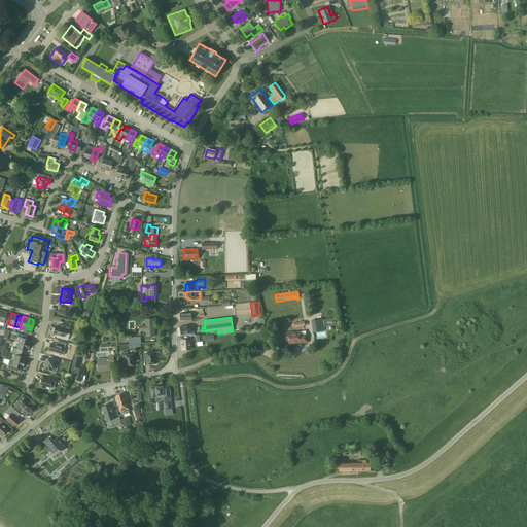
[(154,336),(153,318),(145,319),(145,325),(139,326),(140,330),(146,329),(146,337),(154,336)]
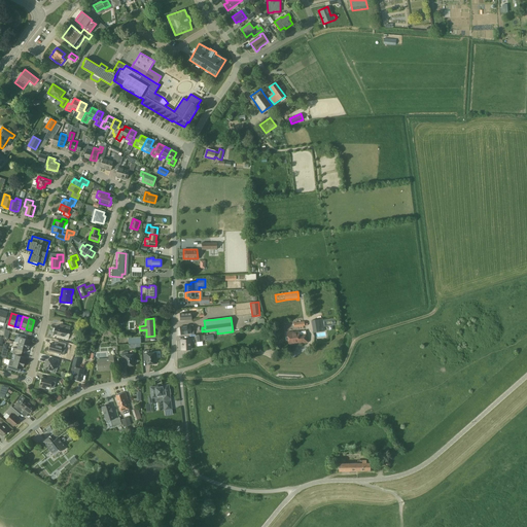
[(325,330),(323,318),(311,320),(313,332),(325,330)]
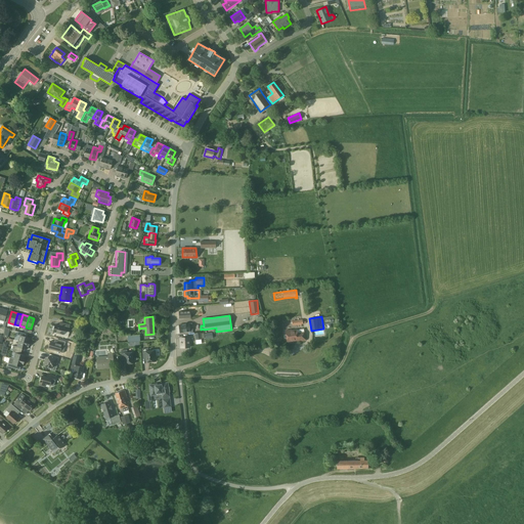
[(64,328),(55,324),(53,332),(63,335),(64,331),(69,332),(71,324),(66,323),(64,328)]
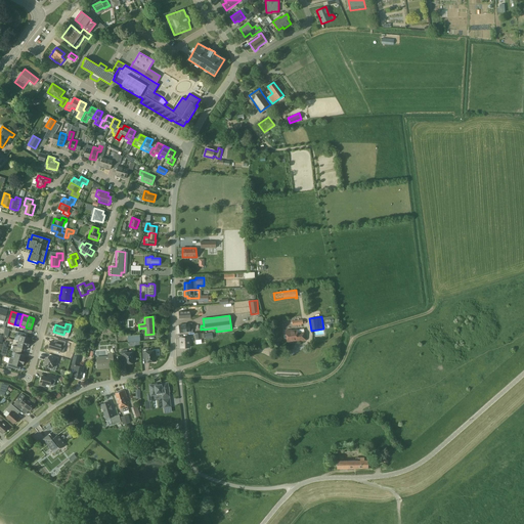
[(192,323),(179,324),(180,333),(190,332),(190,333),(191,333),(191,331),(192,331),(192,323)]
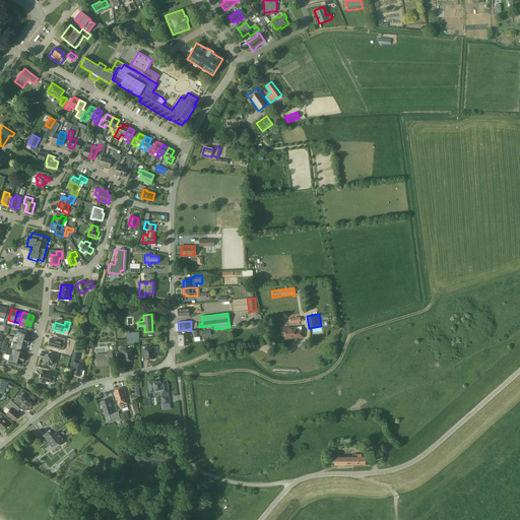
[(304,338),(302,330),(302,326),(289,328),(289,327),(283,328),(283,332),(282,332),(282,333),(282,335),(283,336),(288,335),(288,338),(289,338),(293,338),(293,337),(296,337),(296,339),(304,338)]
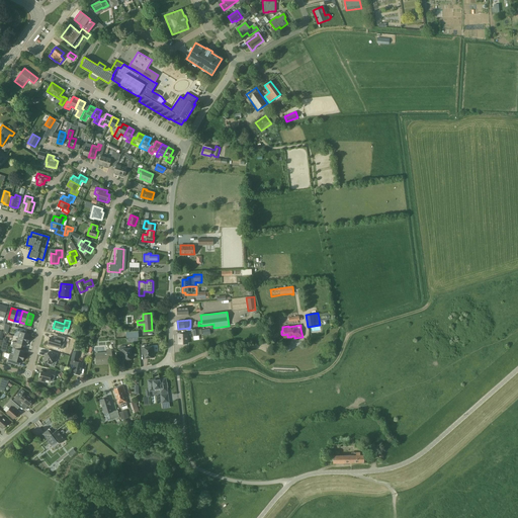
[(20,332),(18,337),(28,340),(29,337),(29,334),(30,331),(19,328),(18,331),(20,332)]
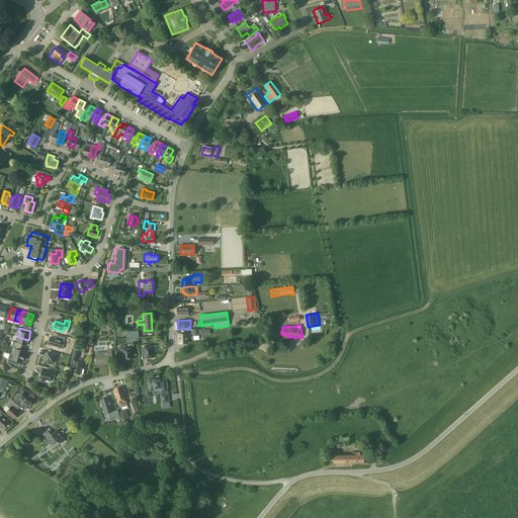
[(187,343),(187,334),(178,334),(179,344),(187,343)]
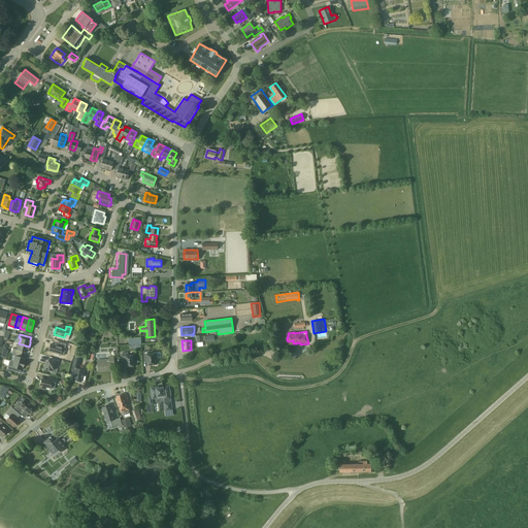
[(13,349),(12,352),(21,354),(22,351),(27,352),(28,350),(29,350),(29,347),(19,343),(18,350),(13,349)]
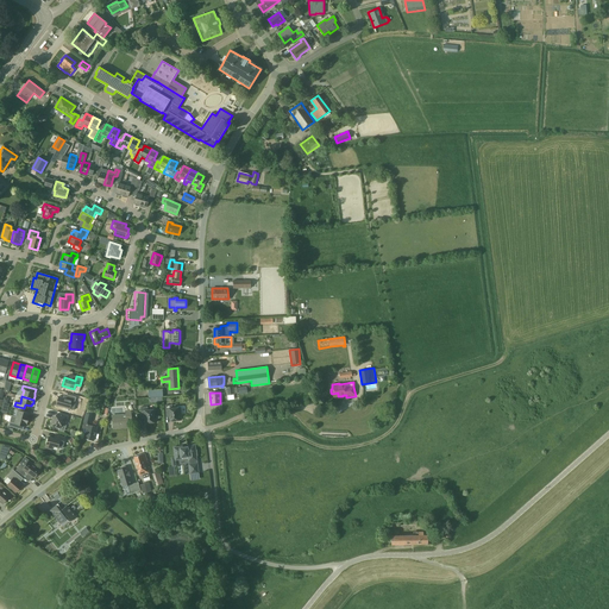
[(56,406),(70,409),(73,400),(58,396),(58,399),(57,399),(56,402),(57,403),(56,406)]
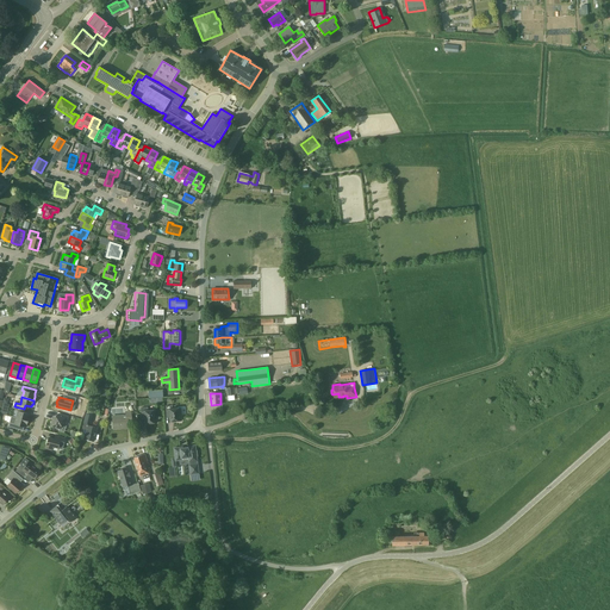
[(16,417),(29,421),(29,417),(30,414),(23,412),(24,409),(14,406),(13,405),(12,410),(16,411),(16,410),(18,411),(16,417)]
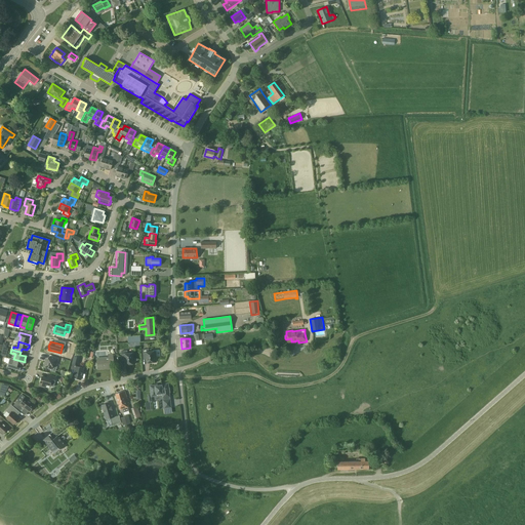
[(143,350),(143,357),(146,357),(147,363),(156,362),(156,358),(154,358),(153,352),(149,352),(148,349),(143,350)]
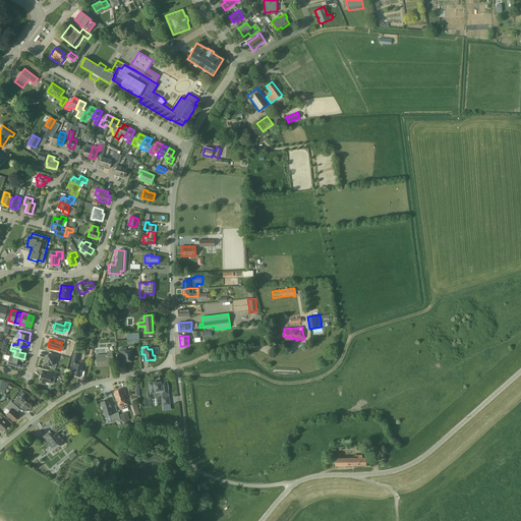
[(120,348),(121,356),(124,355),(124,361),(134,361),(133,356),(131,357),(130,350),(126,351),(126,348),(120,348)]
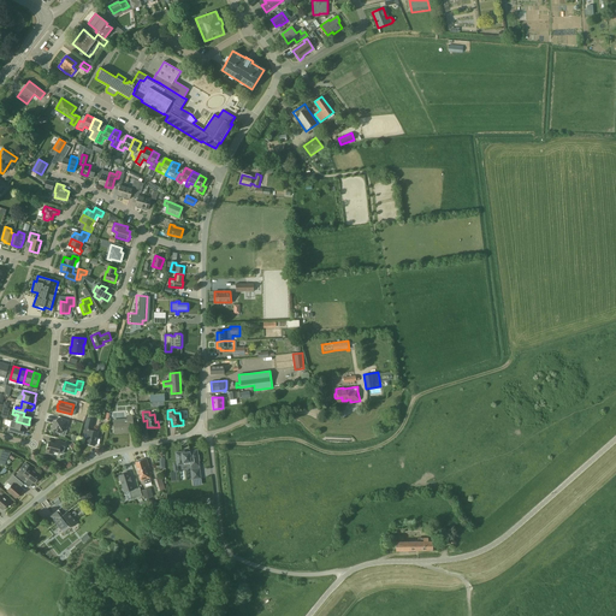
[(95,445),(98,432),(90,430),(90,427),(92,428),(94,419),(93,419),(93,416),(88,415),(88,418),(87,418),(83,433),(88,434),(86,443),(95,445)]
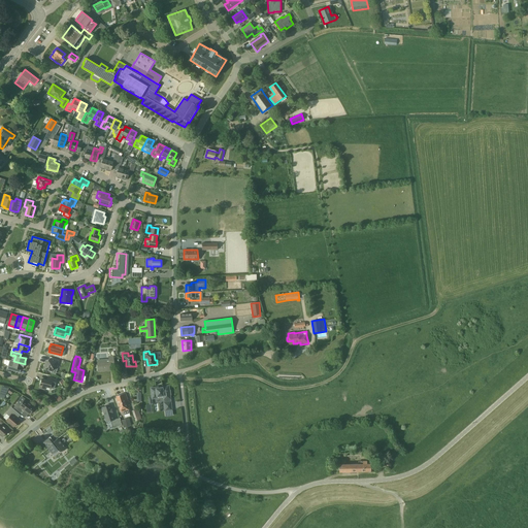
[(113,364),(112,356),(109,357),(109,360),(98,360),(99,371),(110,370),(110,365),(113,364)]
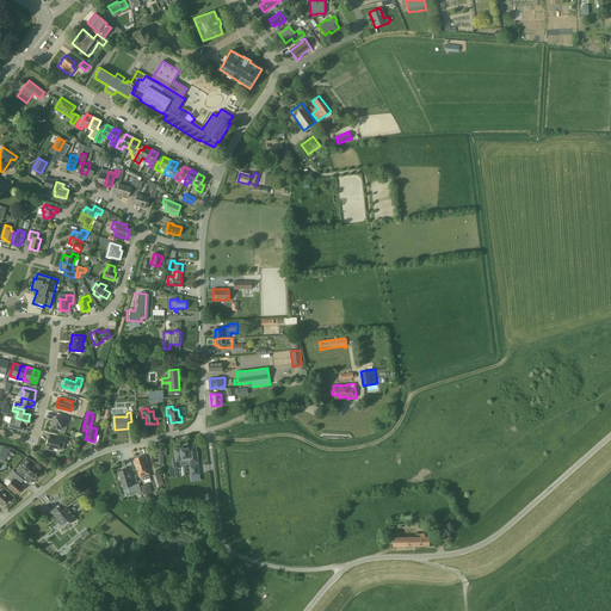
[(61,426),(65,427),(68,418),(59,414),(57,419),(54,418),(51,427),(61,430),(61,426)]
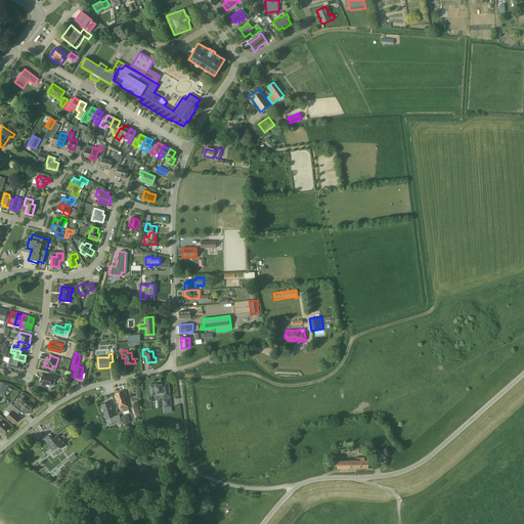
[(25,361),(13,358),(10,357),(7,366),(15,368),(16,365),(22,367),(23,364),(24,364),(25,361)]
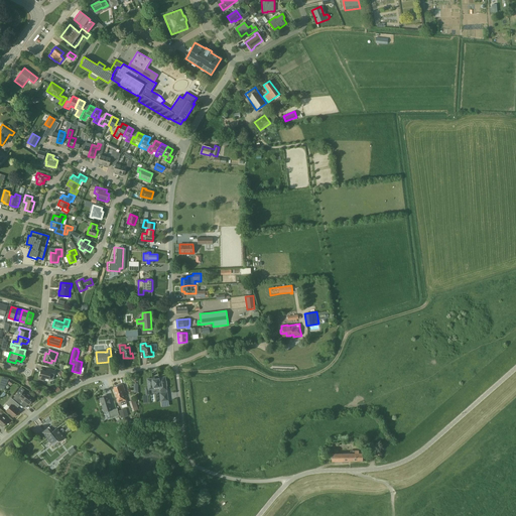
[(50,376),(53,377),(55,371),(46,369),(45,371),(41,370),(38,379),(44,381),(44,378),(49,379),(50,376)]
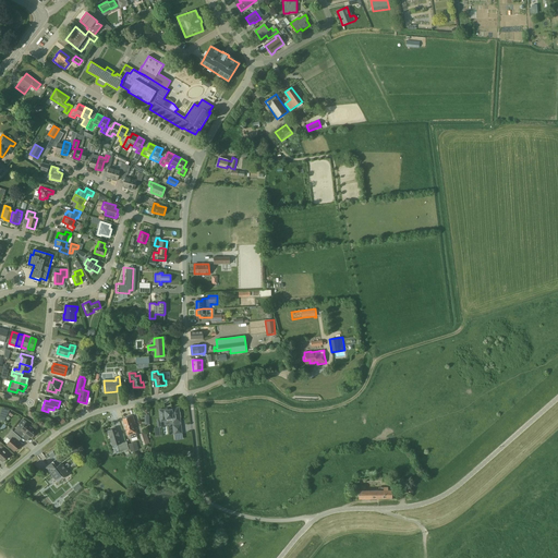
[(0,420),(4,422),(10,410),(2,408),(0,414),(0,420)]
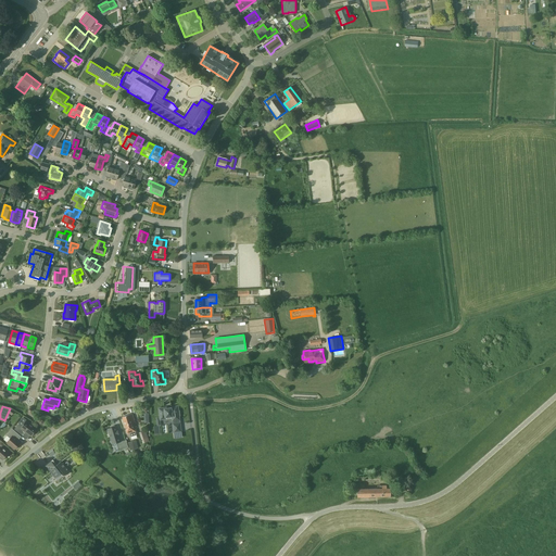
[(179,416),(180,416),(179,411),(178,411),(177,411),(177,406),(171,406),(171,408),(164,408),(164,407),(159,408),(160,419),(165,419),(165,417),(172,417),(173,420),(179,420),(179,416)]
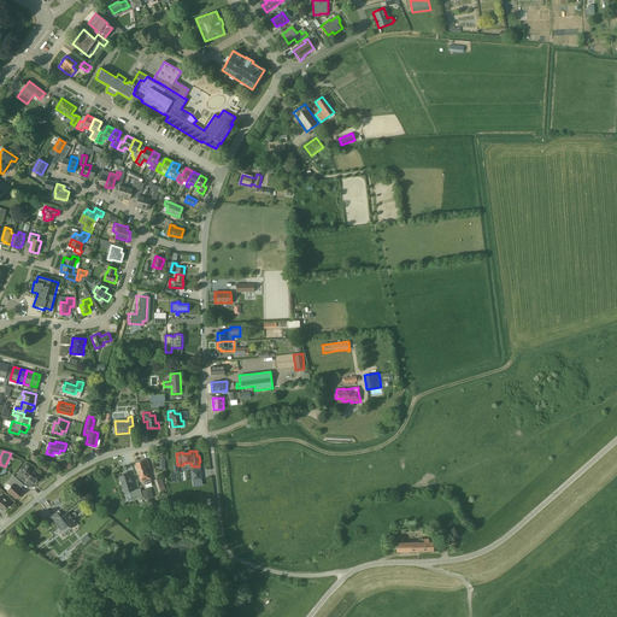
[(151,474),(150,468),(151,468),(148,459),(145,460),(135,463),(141,482),(151,479),(150,474),(151,474)]
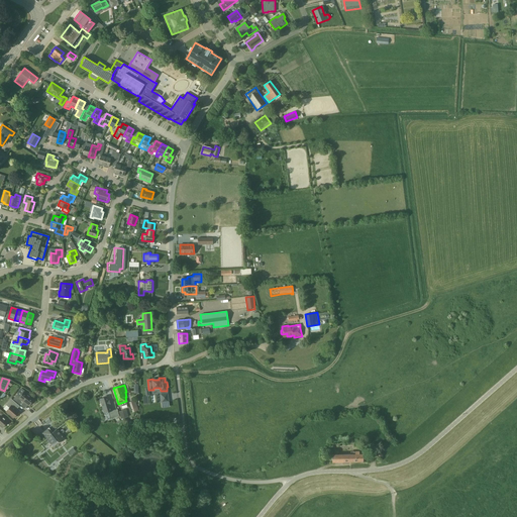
[(22,401),(29,406),(34,399),(24,392),(21,396),(18,394),(13,399),(19,404),(22,401)]
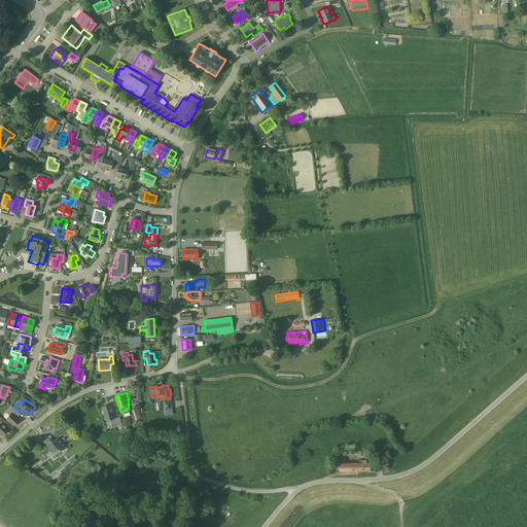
[(109,403),(105,405),(106,406),(102,407),(106,421),(110,420),(112,426),(121,424),(119,417),(114,419),(112,411),(111,409),(110,405),(109,405),(109,403)]
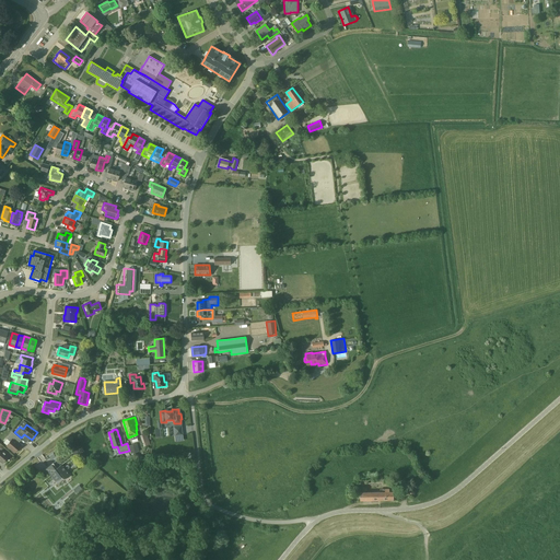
[(20,446),(16,443),(21,439),(12,432),(7,439),(10,442),(7,445),(8,446),(8,447),(10,450),(11,448),(15,452),(16,452),(19,450),(18,448),(20,446)]
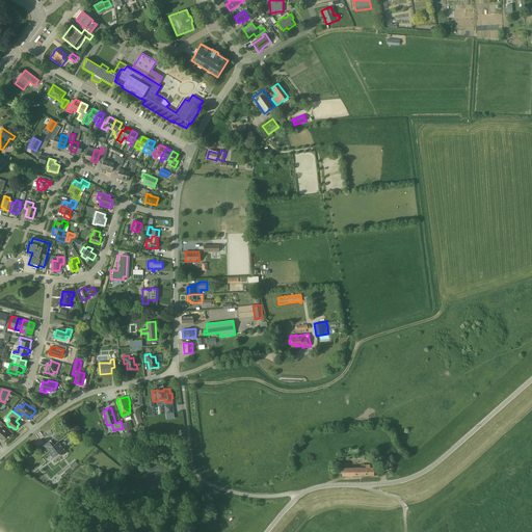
[(133,414),(134,418),(136,424),(142,422),(139,411),(133,414)]
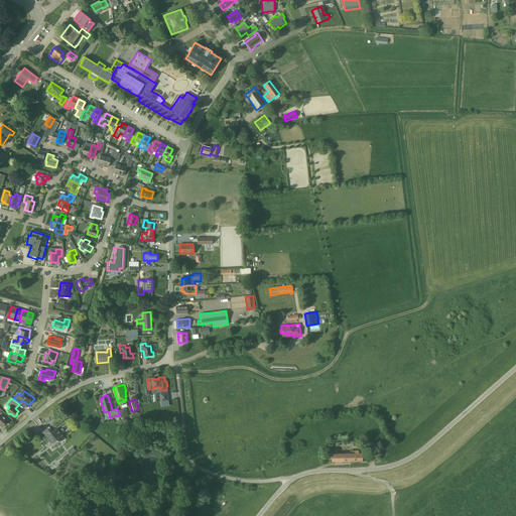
[(127,408),(119,410),(120,417),(129,415),(127,408)]
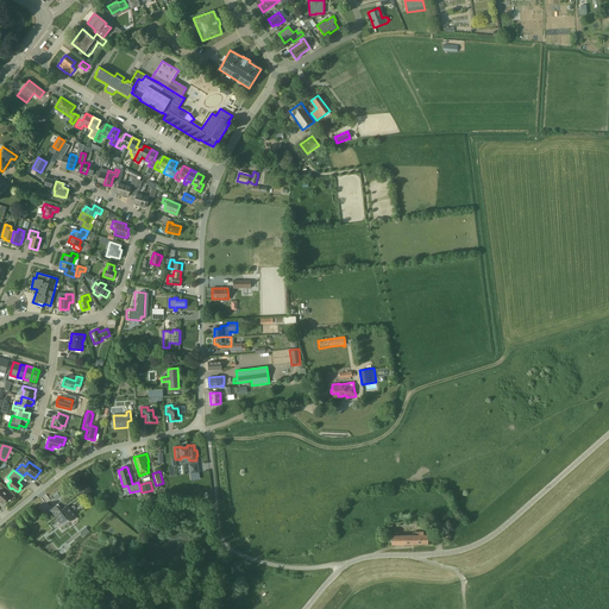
[(56,504),(50,510),(61,523),(68,518),(70,520),(75,516),(67,506),(61,510),(56,504)]
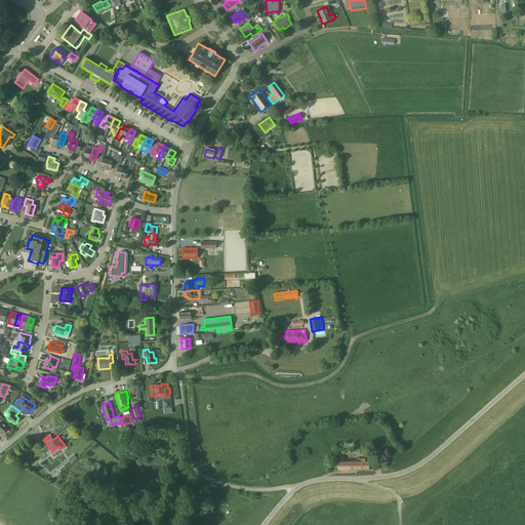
[(368,469),(368,466),(368,461),(365,461),(365,458),(361,458),(361,461),(337,462),(337,470),(368,469)]
